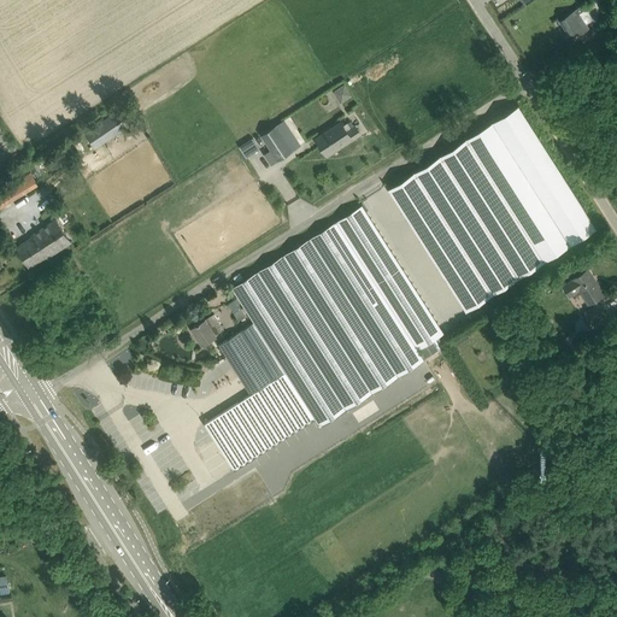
[(587,11),(595,5),(592,0),(588,0),(583,4),(587,11)]
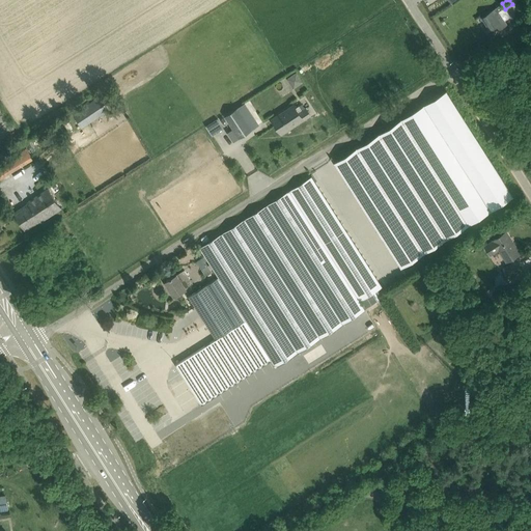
[(496,7),(495,8),(481,17),(491,30),(497,25),(500,29),(507,24),(496,7)]
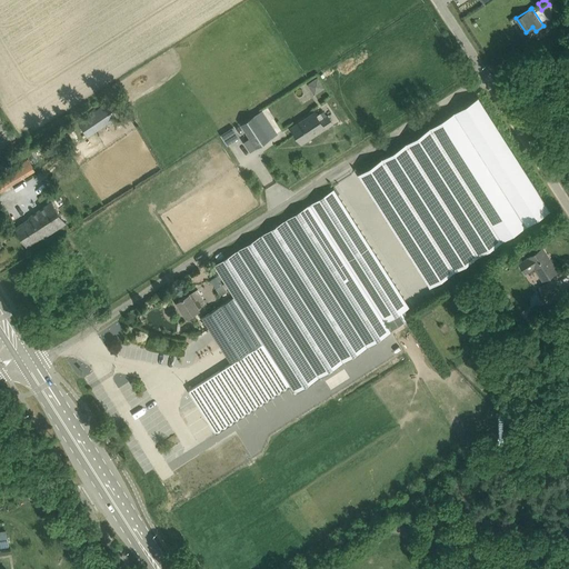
[(308,82),(315,93),(326,87),(319,76),(308,82)]
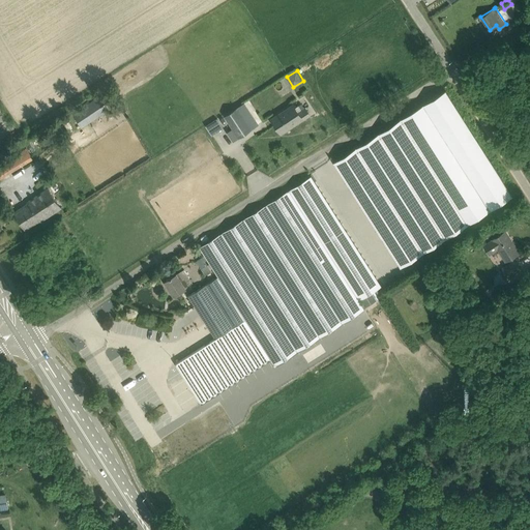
[(444,91),(332,162),(402,270),(513,199),(444,91)]
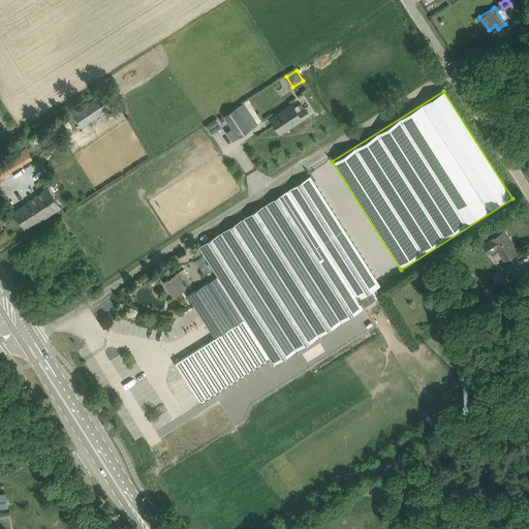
[(109,112),(99,96),(73,113),(83,128),(109,112)]
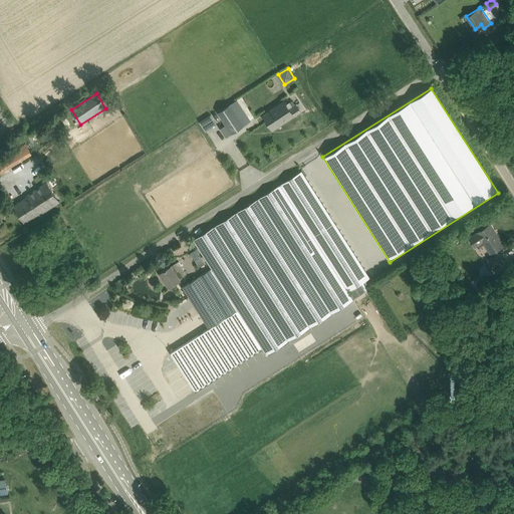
[(263,114),(267,120),(272,129),(300,110),(295,102),(288,106),(284,100),(263,114)]
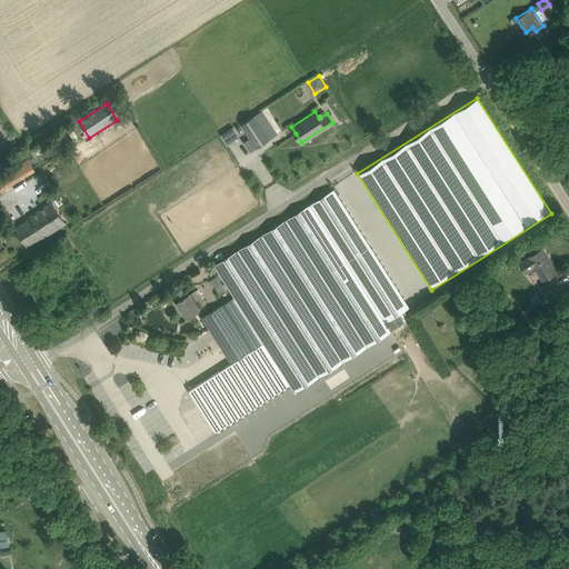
[(255,116),(240,125),(256,148),(270,138),(255,116)]
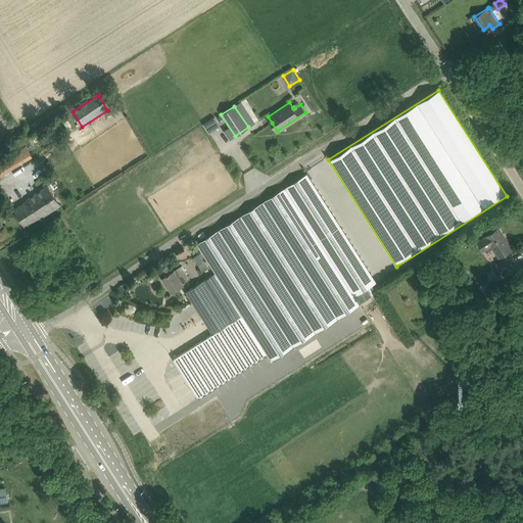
[(215,115),(203,123),(209,132),(221,125),(215,115)]
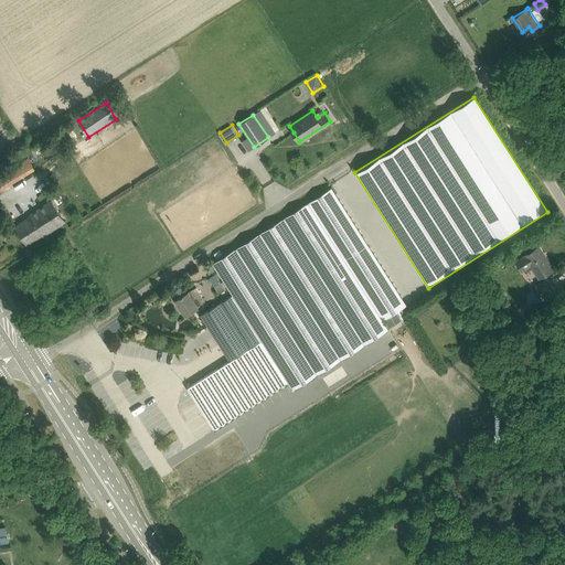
[(22,176),(34,168),(28,158),(14,166),(22,176)]
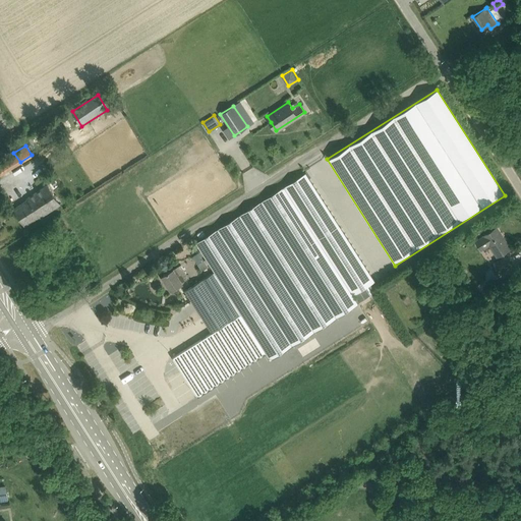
[(0,174),(14,166),(8,156),(0,161),(0,174)]
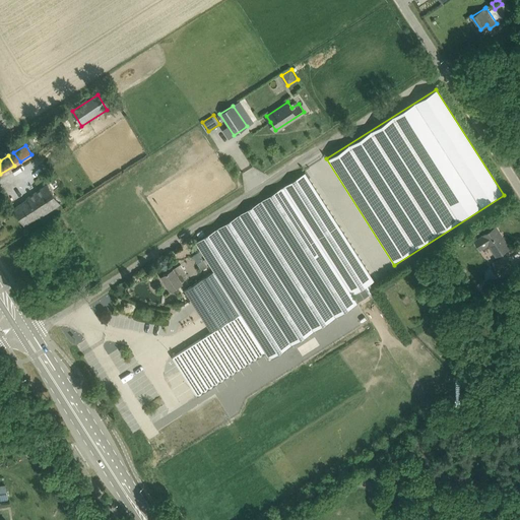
[(352,295),(376,280),(307,172),(195,242),(213,271),(185,289),(211,332),(173,356),(198,395),(266,352),(270,359),(358,303),(352,295)]
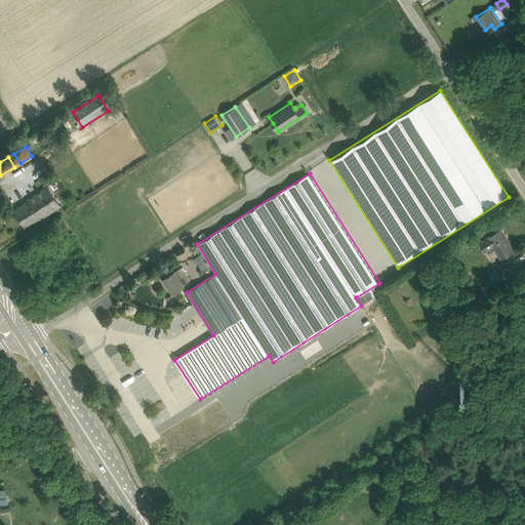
[(33,196),(36,200),(37,201),(34,203),(35,205),(32,207),(39,217),(40,219),(61,205),(48,187),(33,196)]
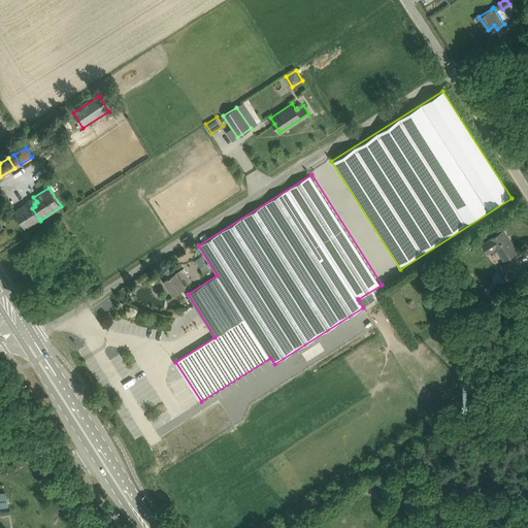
[(14,211),(18,216),(25,228),(39,219),(32,208),(35,206),(34,204),(37,202),(36,201),(33,197),(27,201),(28,202),(14,211)]
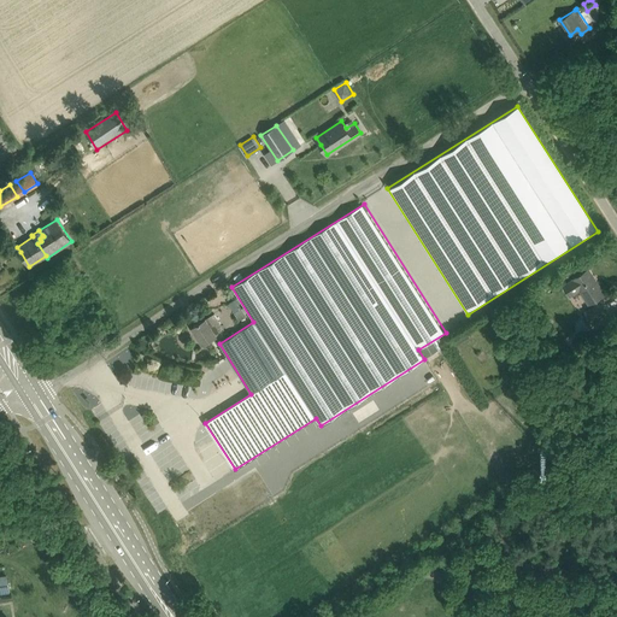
[(588,269),(573,278),(562,286),(569,297),(580,289),(588,303),(604,293),(588,269)]
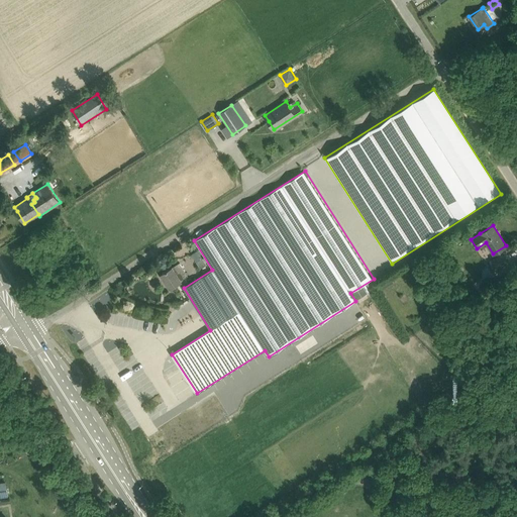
[(197,249),(191,253),(195,261),(201,256),(197,249)]
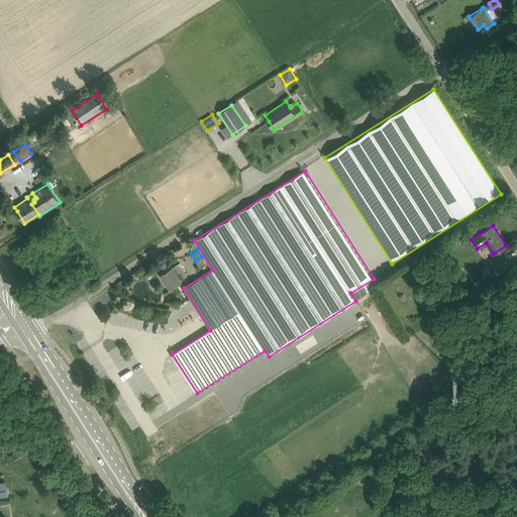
[(490,262),(494,270),(507,262),(502,254),(490,262)]
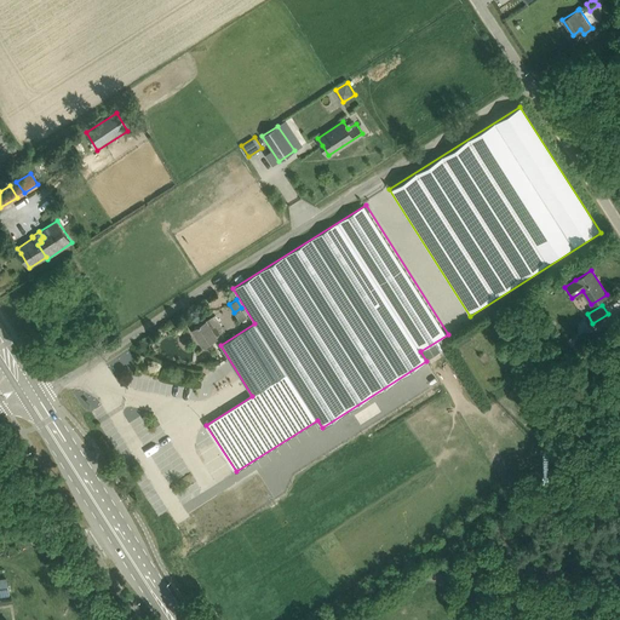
[(235,314),(240,321),(247,316),(242,309),(235,314)]
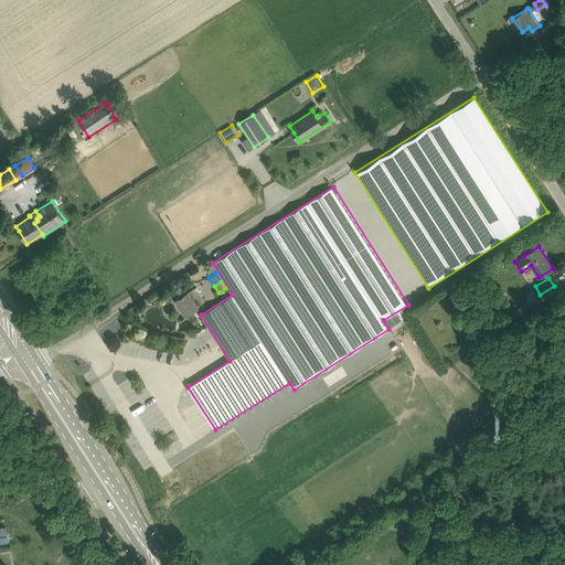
[(176,299),(179,304),(185,315),(198,307),(196,306),(205,301),(196,287),(189,291),(188,291),(176,299)]
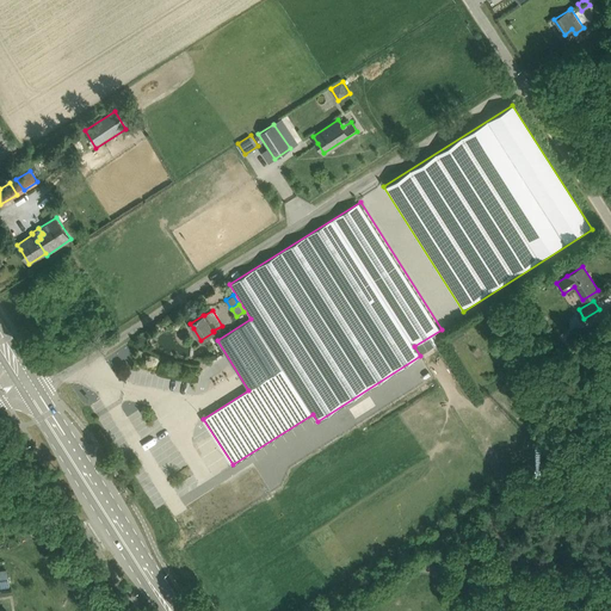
[(535,335),(544,329),(538,320),(529,326),(535,335)]
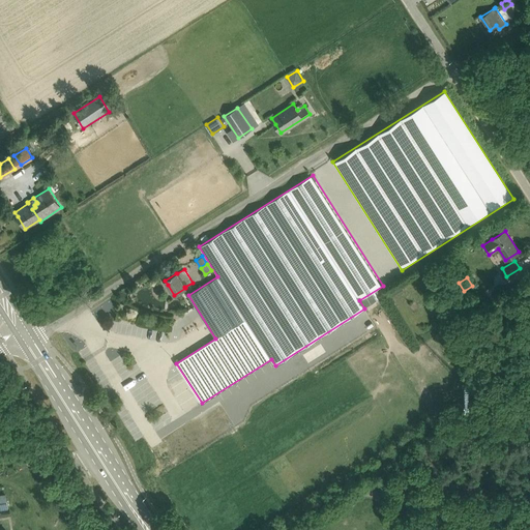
[(447,323),(454,319),(469,311),(464,303),(450,312),(450,313),(444,317),(446,321),(447,323)]
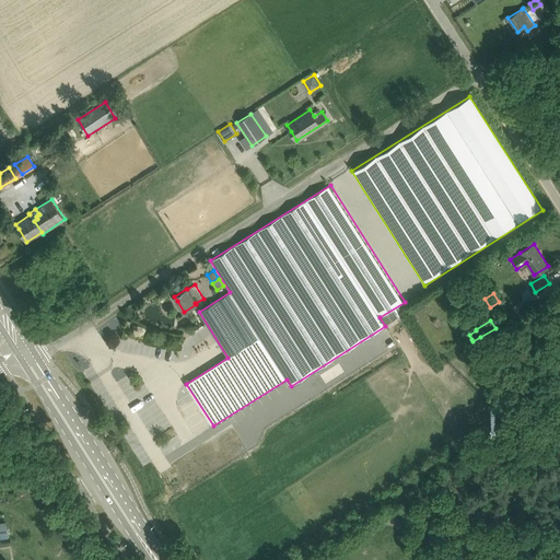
[(0,536),(9,535),(7,521),(0,522),(0,536)]
